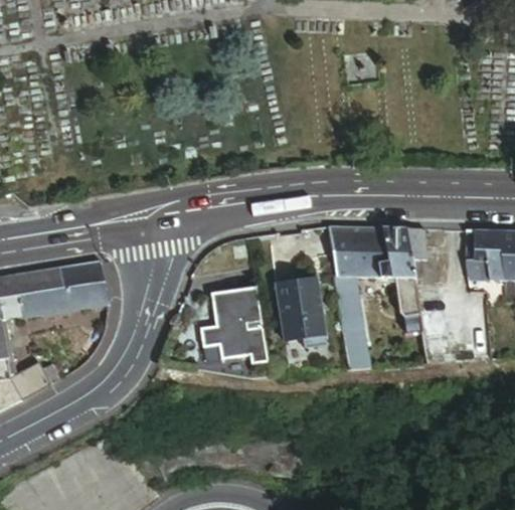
[(381,226),(328,225),(336,277),(364,277),(392,278),(381,226)]
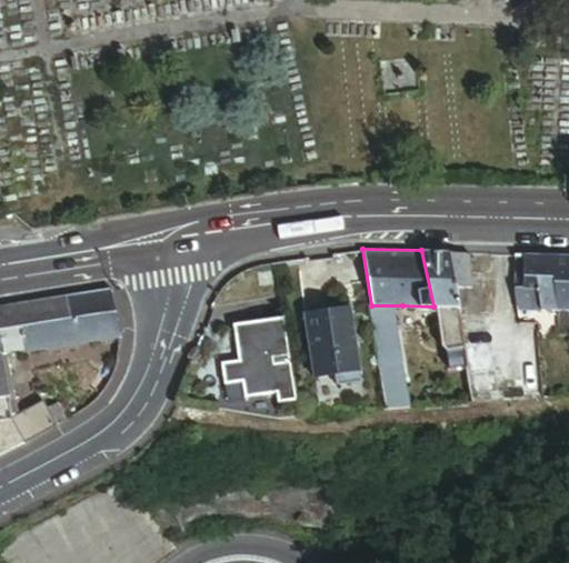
[(449,251),(421,250),(433,307),(442,343),(448,349),(453,349),(465,347),(460,318),(455,285),(449,251)]
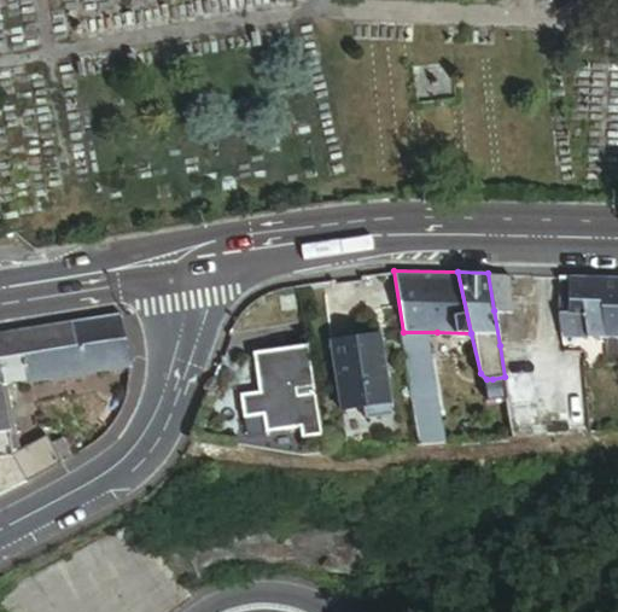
[(512,312),(508,273),(488,273),(494,310),(512,312)]
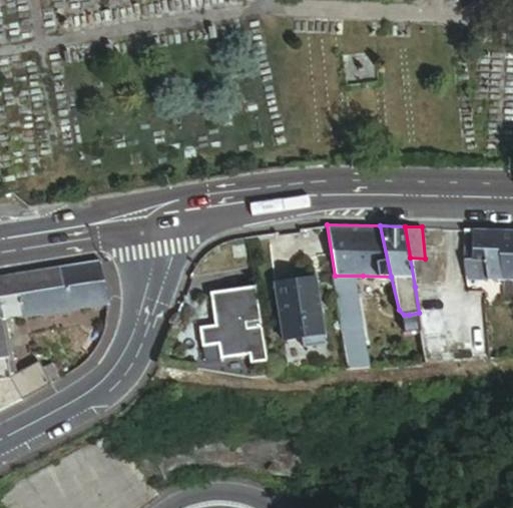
[(512,228),(466,227),(465,257),(468,277),(512,277),(512,275),(510,251),(512,250),(512,228)]
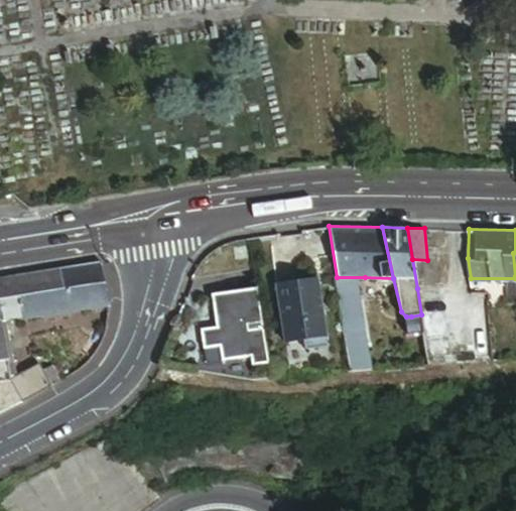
[(250,254),(248,242),(236,244),(238,255),(250,254)]
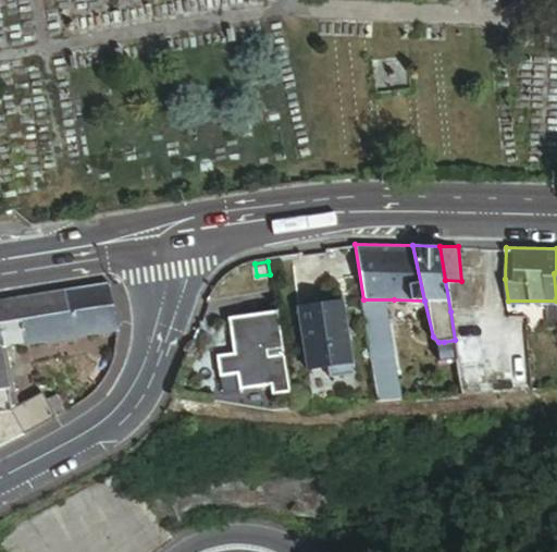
[(110,280),(65,287),(70,313),(20,321),(21,326),(23,342),(118,327),(110,280)]
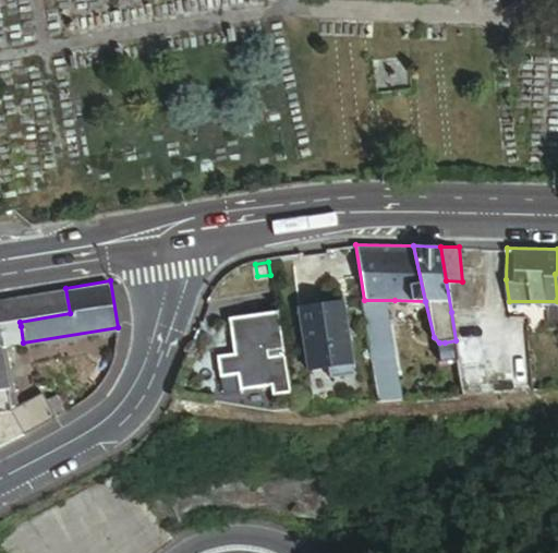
[(65,288),(0,298),(0,329),(21,326),(20,322),(70,313),(65,288)]
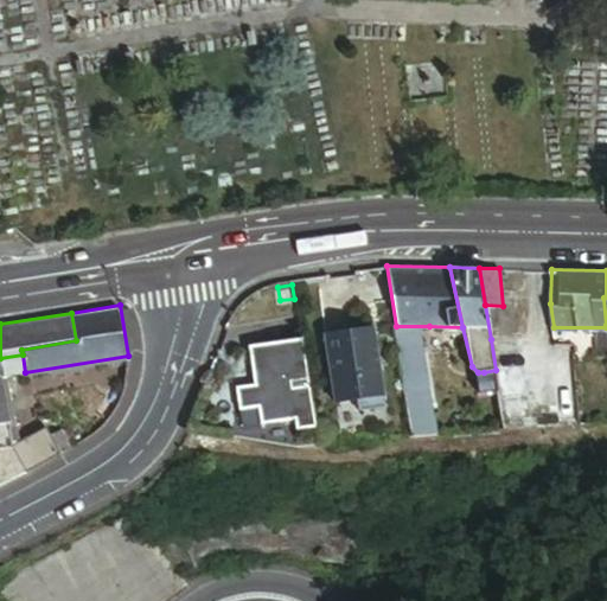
[(385,404),(374,325),(326,332),(336,400),(358,396),(359,408),(385,404)]
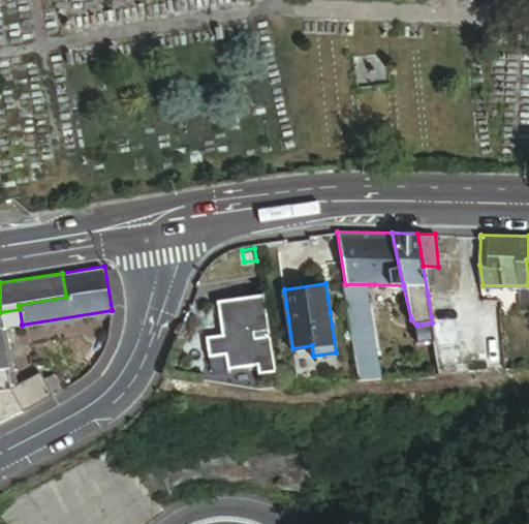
[(345,284),(355,347),(383,343),(374,284),(345,284)]
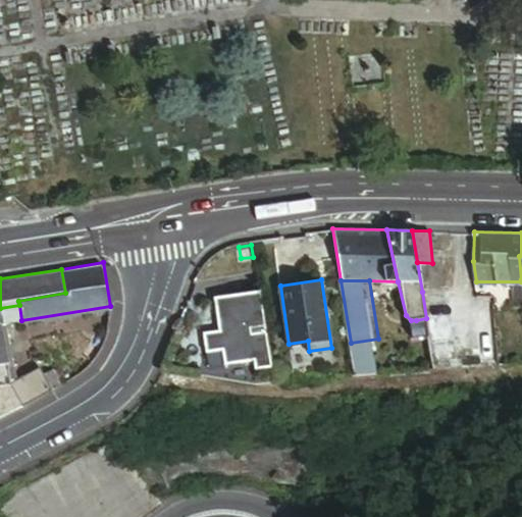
[(434,367),(460,365),(447,288),(422,292),(426,318),(429,334),(434,367)]
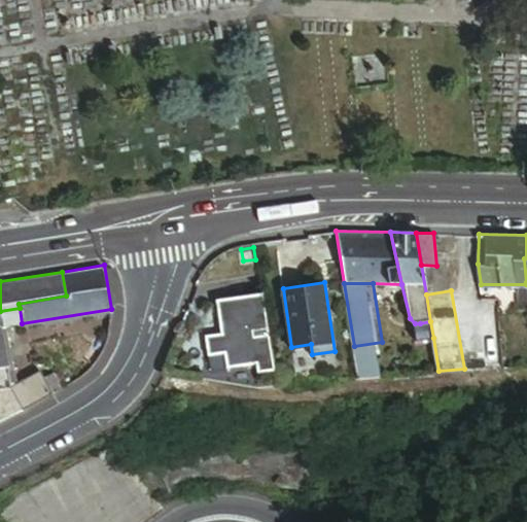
[(273,368),(261,291),(216,299),(221,332),(205,335),(208,353),(224,350),(226,366),(255,361),(257,371),(273,368)]
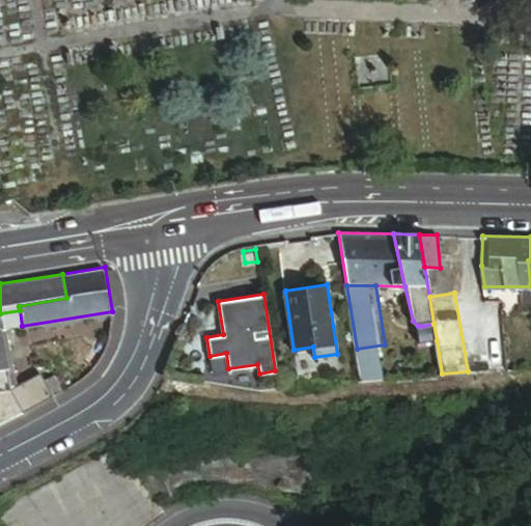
[(0,368),(12,366),(6,329),(22,326),(20,310),(0,313),(0,368)]
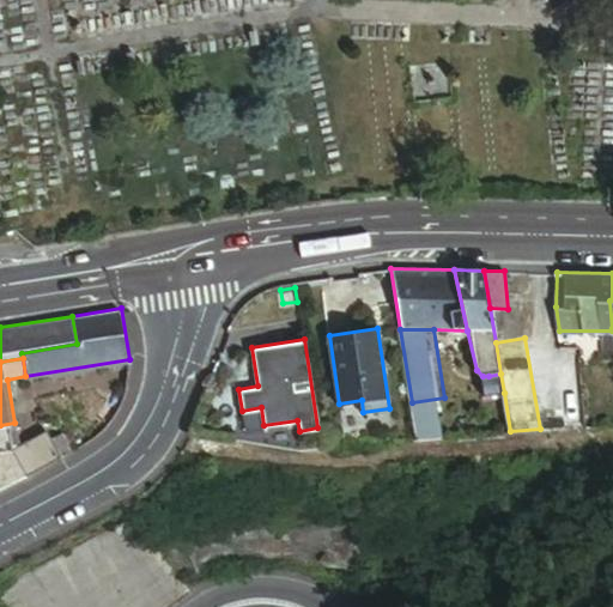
[(504,393),(501,374),(489,376),(491,394),(504,393)]
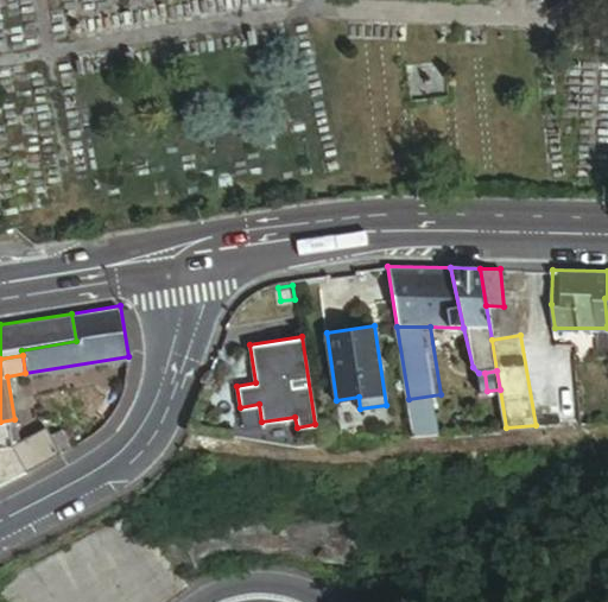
[(0,483),(27,469),(13,442),(14,419),(0,422),(0,483)]
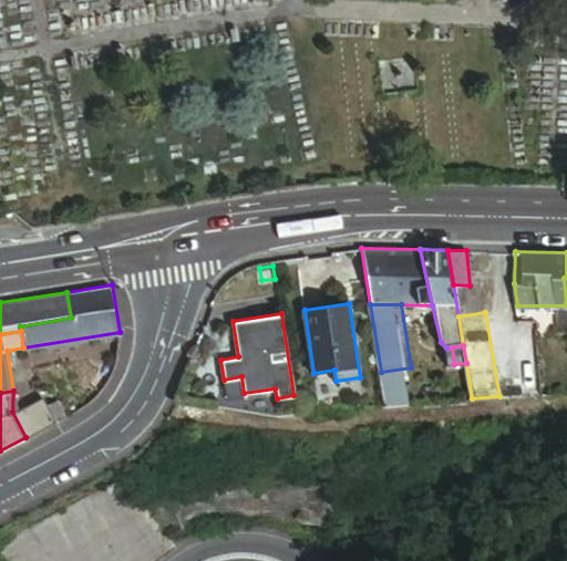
[(26,437),(58,421),(57,418),(48,403),(43,396),(12,412),(26,437)]
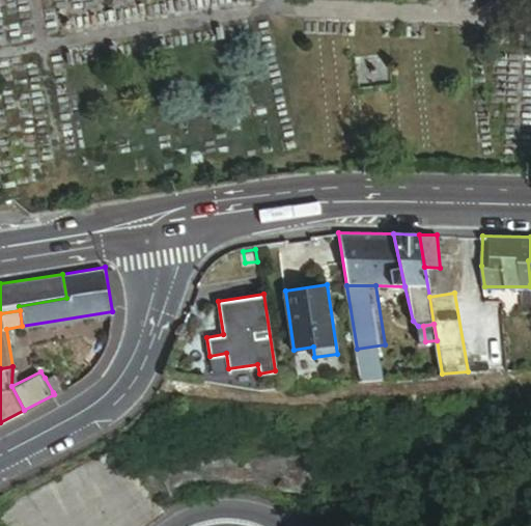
[(54,374),(45,378),(53,392),(62,388),(54,374)]
